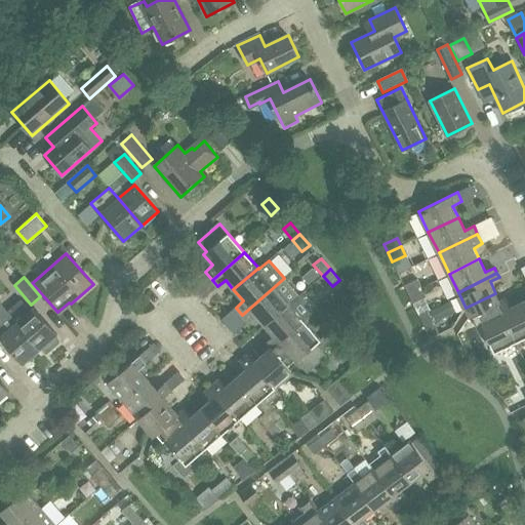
[(266,327),(291,306),(301,297),(284,278),(242,315),(248,322),(256,316),(266,327)]
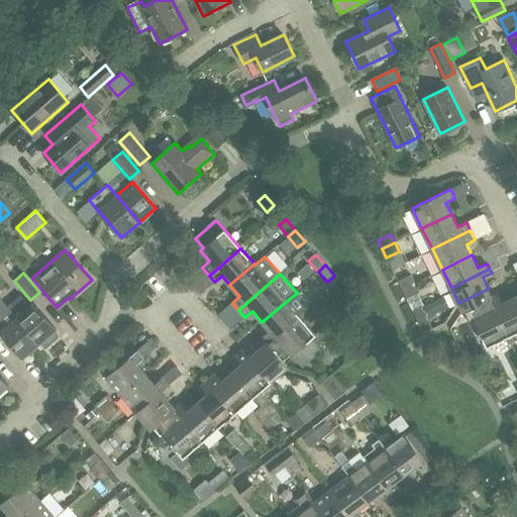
[(398,282),(403,290),(416,284),(411,276),(398,282)]
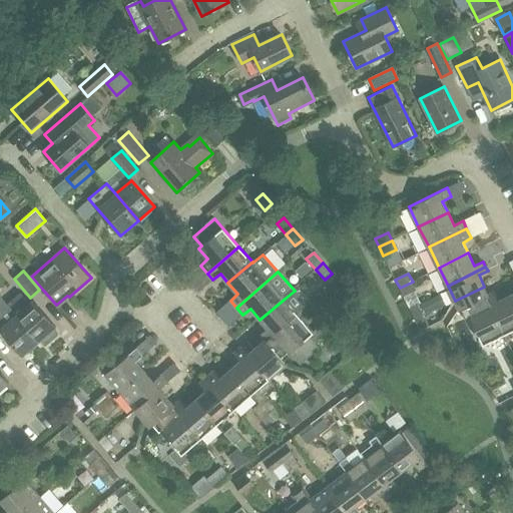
[(400,288),(404,297),(417,291),(413,282),(400,288)]
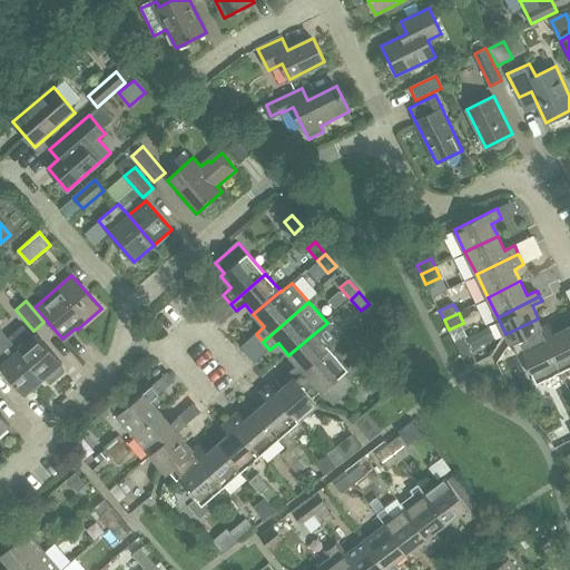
[(549,324),(540,328),(561,371),(569,366),(569,336),(566,328),(554,334),(549,324)]
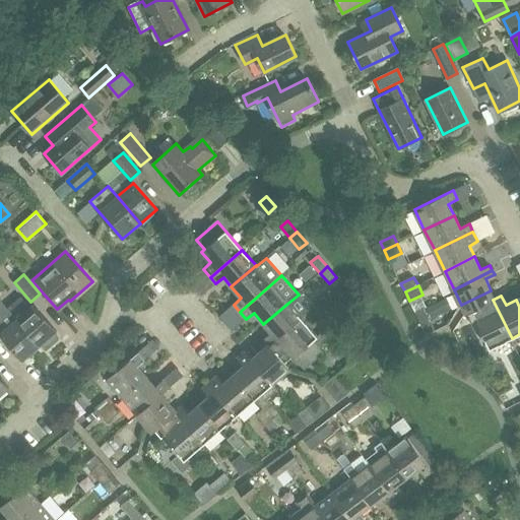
[(41,345),(41,344),(45,349),(58,338),(54,333),(56,331),(34,305),(30,307),(22,298),(9,309),(41,345)]
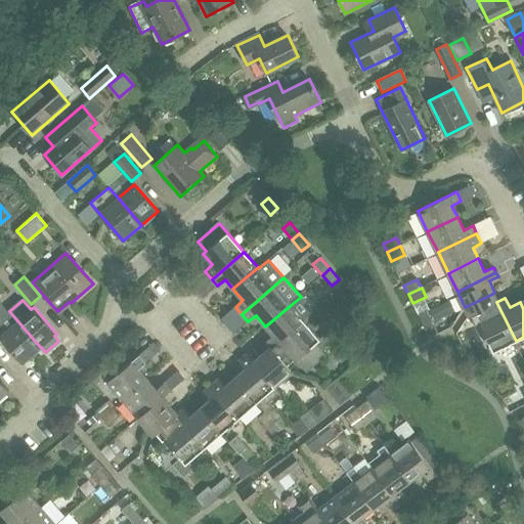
[(447,301),(429,311),(435,322),(453,313),(447,301)]
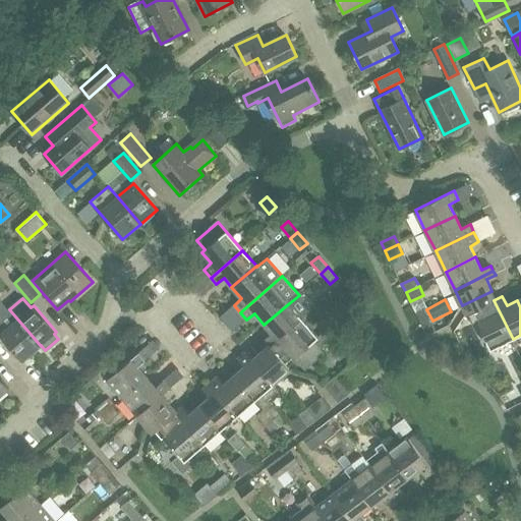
[(490,350),(513,339),(494,300),(466,314),(467,314),(485,306),(489,313),(476,321),(490,350)]
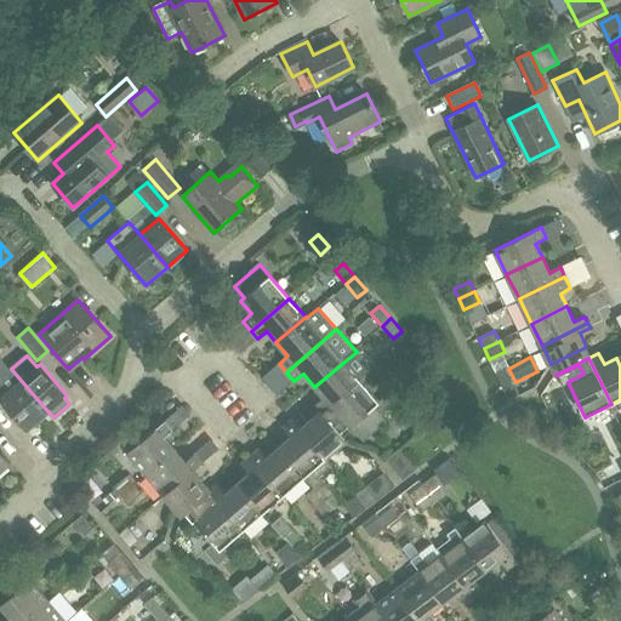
[(362,380),(345,362),(314,387),(324,398),(315,405),(322,414),(362,380)]
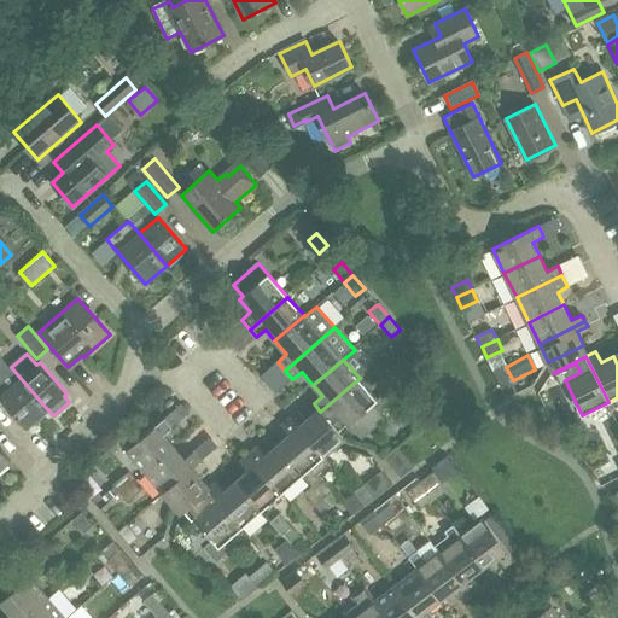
[(0,397),(27,429),(48,410),(11,367),(0,375),(0,383),(6,390),(0,396),(0,397)]
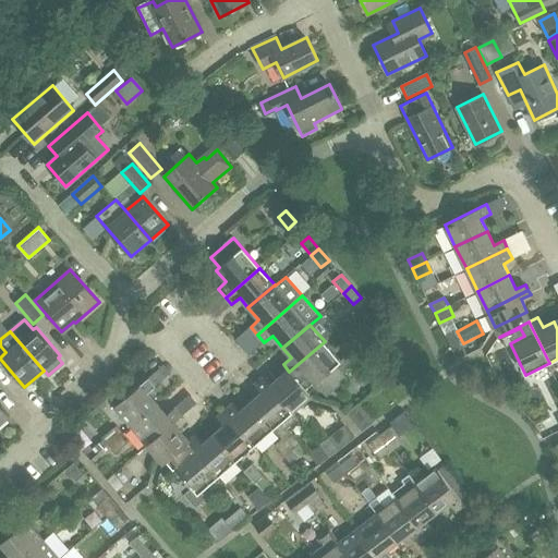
[(446,337),(452,350),(462,346),(456,331),(446,337)]
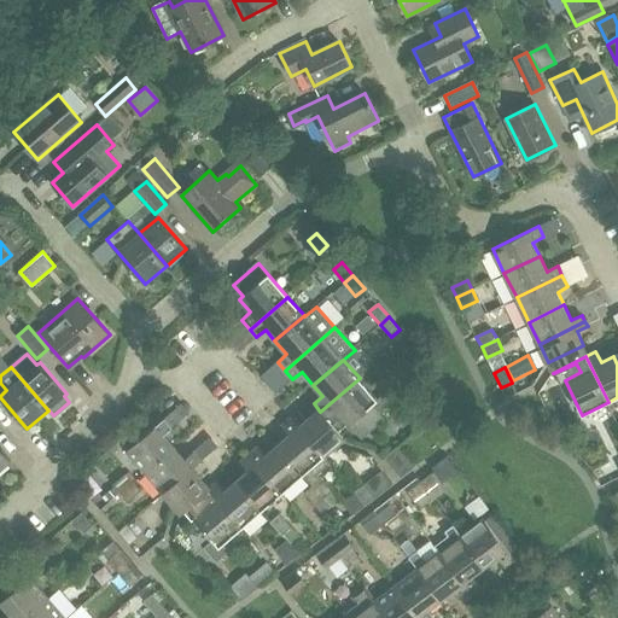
[(360,378),(320,412),(344,439),(345,438),(330,420),(338,413),(349,426),(350,425),(361,438),(384,420),(379,414),(392,403),(384,395),(378,400),(360,378)]
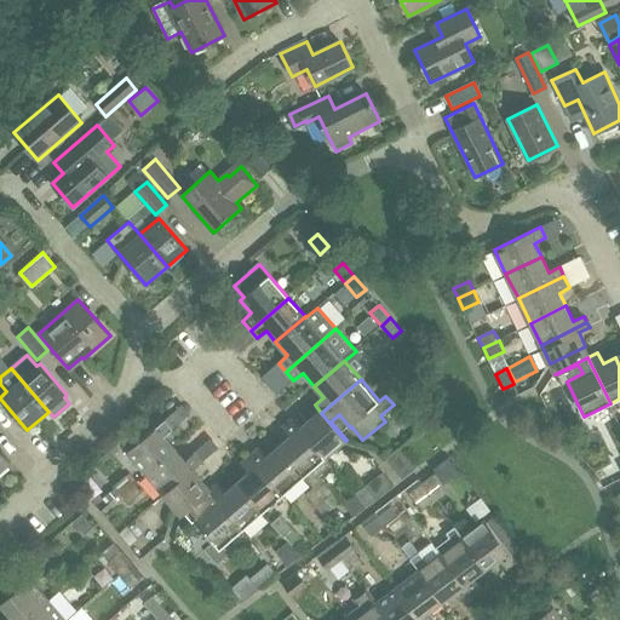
[(321,461),(323,459),(337,448),(311,418),(299,428),(292,419),(287,423),(321,461)]
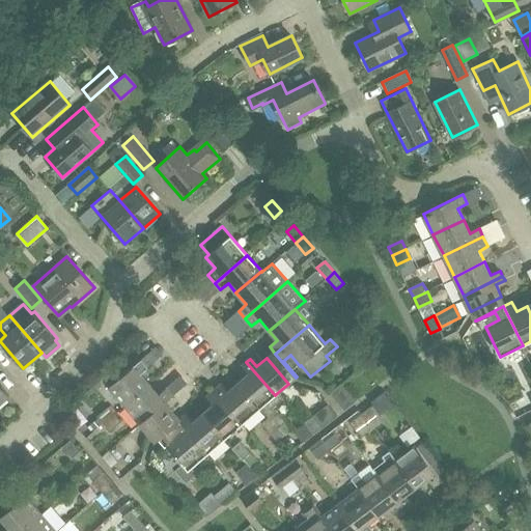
[(109,388),(124,406),(149,384),(141,374),(148,367),(142,359),(109,388)]
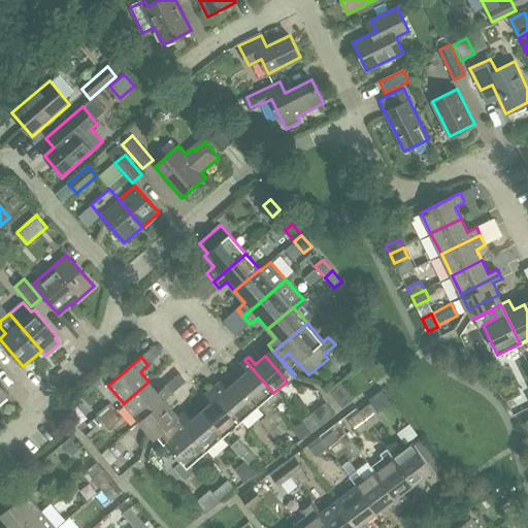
[(236,381),(258,406),(265,415),(273,407),(270,404),(279,396),(275,391),(273,393),(244,360),(240,363),(248,371),(236,381)]
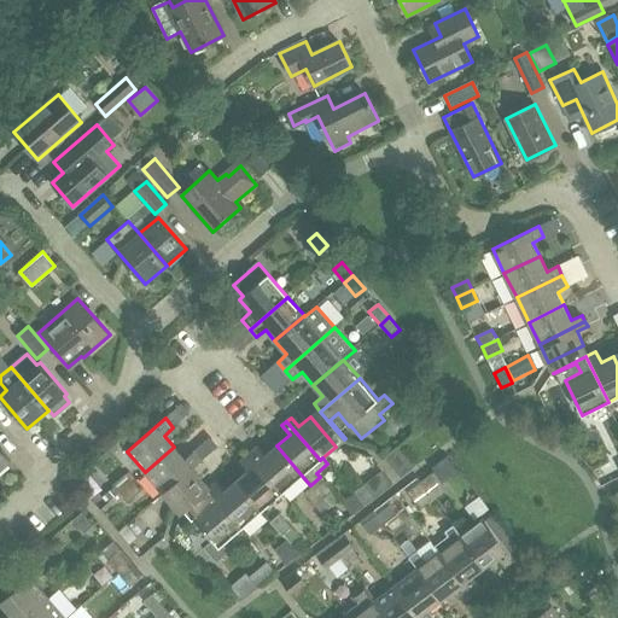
[(284,491),(302,476),(277,445),(266,455),(257,447),(250,453),(284,491)]
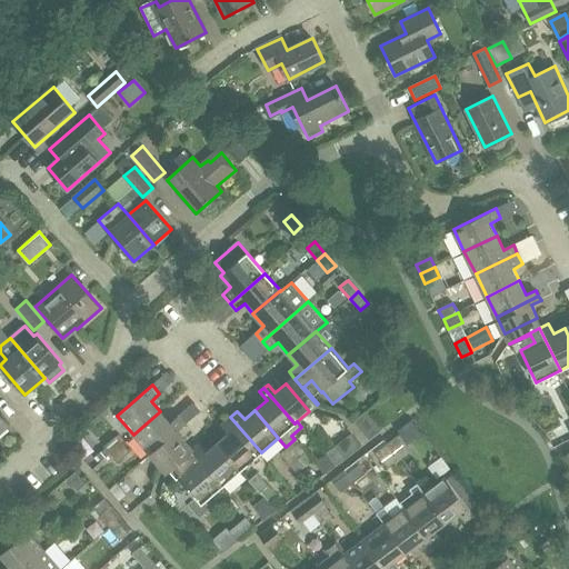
[(170,422),(160,411),(133,435),(150,455),(177,431),(186,425),(178,416),(170,422)]
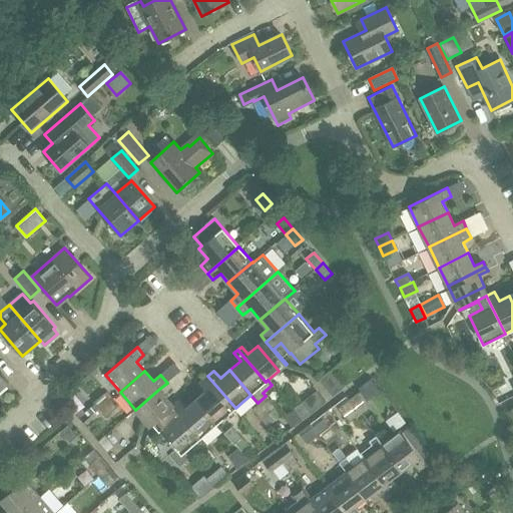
[(330,371),(319,381),(333,397),(344,388),(330,371)]
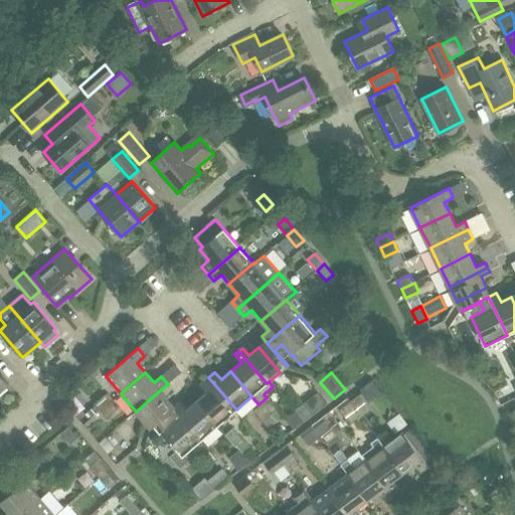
[(0,391),(9,384),(0,373),(0,391)]
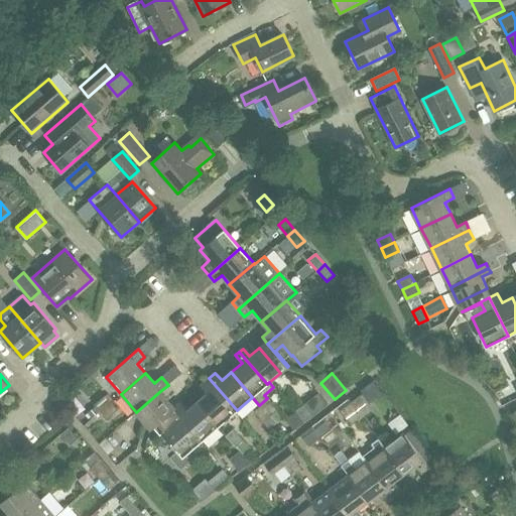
[(237,410),(209,378),(201,385),(207,393),(197,402),(218,426),(237,410)]
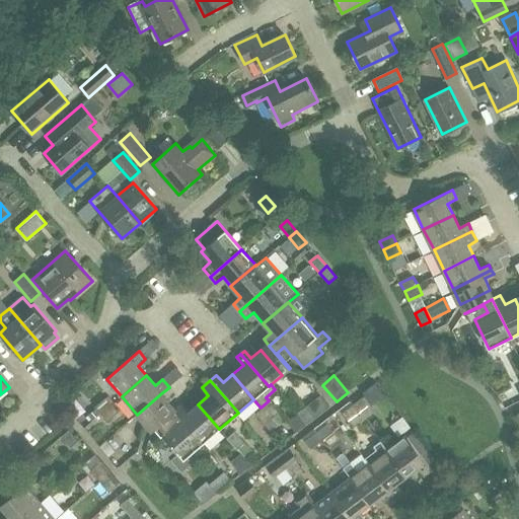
[(169,402),(161,393),(137,415),(145,424),(169,402)]
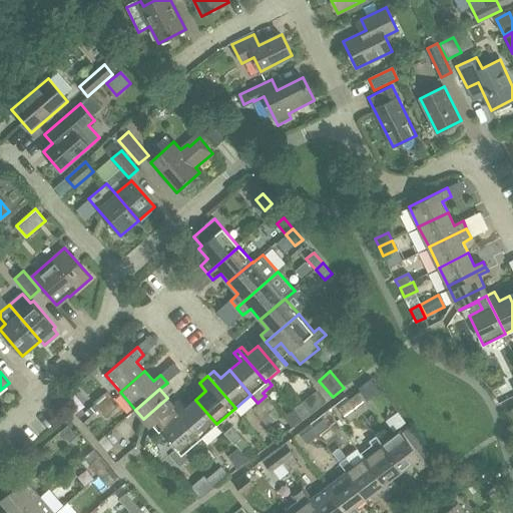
[(349,401),(355,408),(366,399),(361,392),(349,401)]
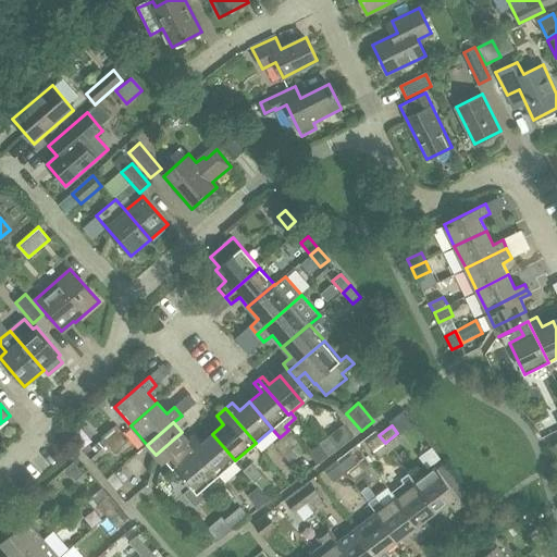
[(101,436),(108,444),(121,434),(113,426),(101,436)]
